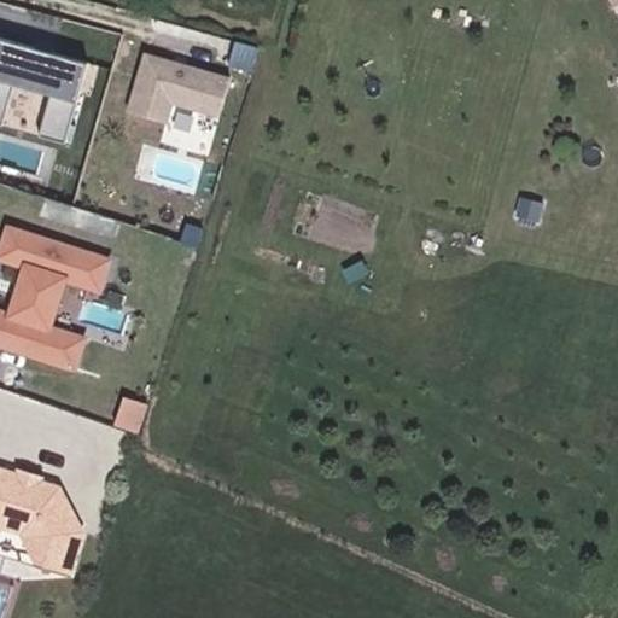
[(0,0),(0,27),(18,33),(27,9),(0,0)]
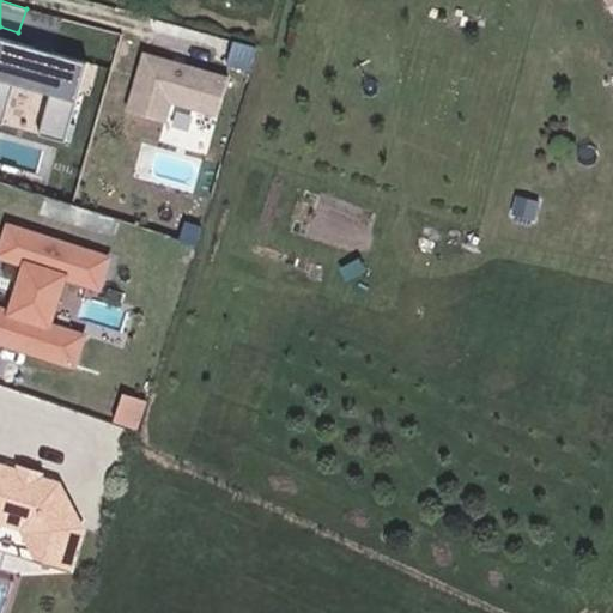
[(87,61),(0,37),(0,82),(77,103),(87,61)]
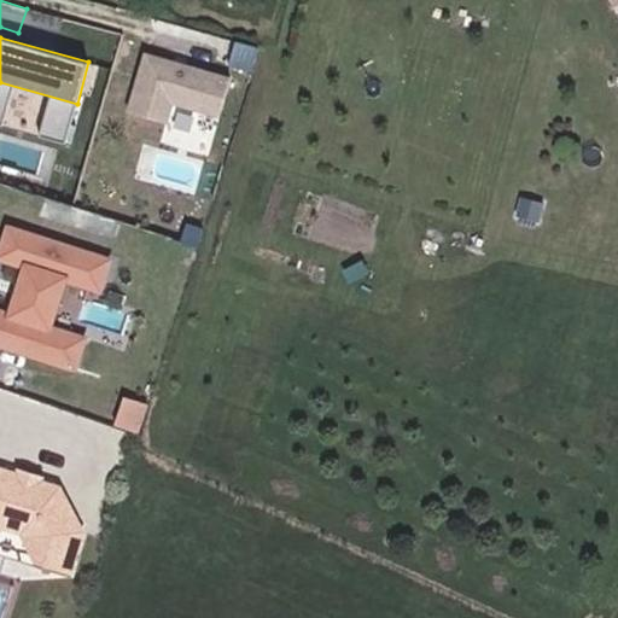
[(231,76),(144,51),(127,111),(168,122),(173,104),(219,118),(231,76)]
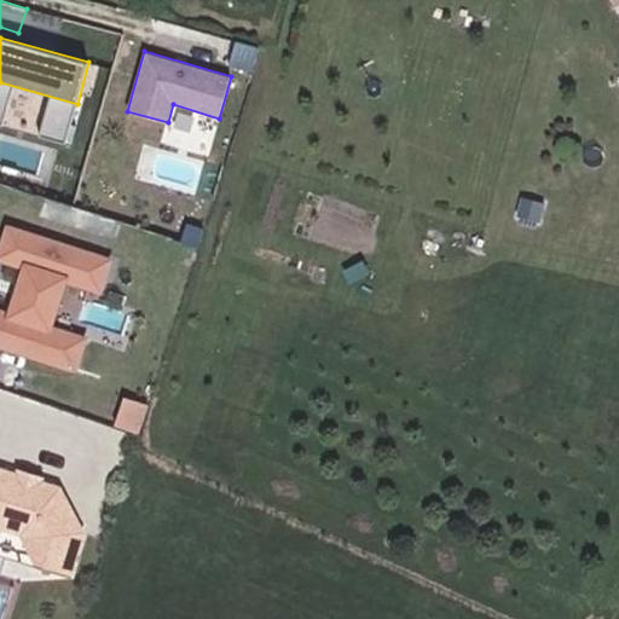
[(113,258),(6,225),(0,243),(0,265),(19,271),(6,313),(0,311),(0,351),(74,374),(85,335),(53,327),(67,285),(100,298),(113,258)]
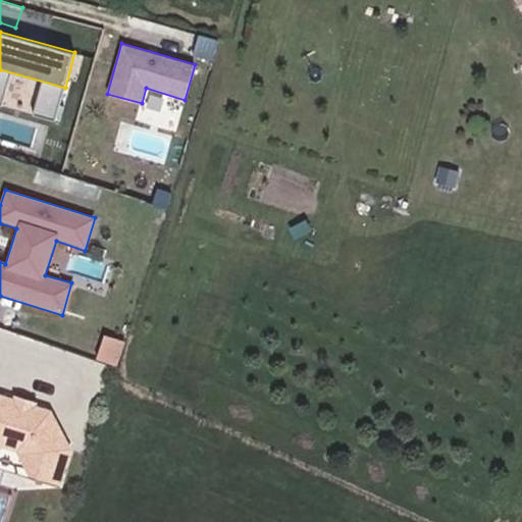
[(0,401),(0,450),(7,445),(22,451),(36,479),(66,487),(76,453),(56,412),(8,398),(0,401)]
